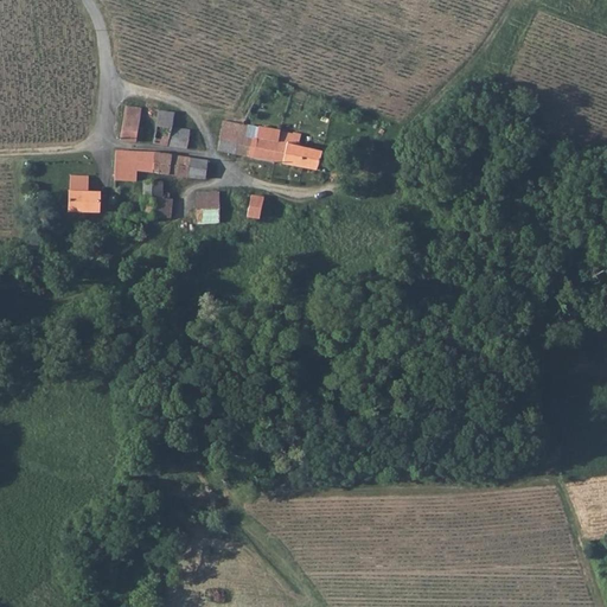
[(134,113),(123,113),(121,140),(138,141),(141,109),(134,106),(134,113)]
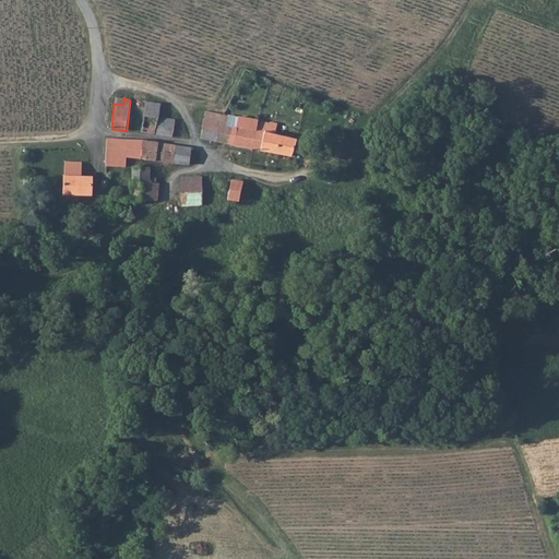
[(222,115),(205,114),(203,141),(217,143),(222,117),(222,115)]
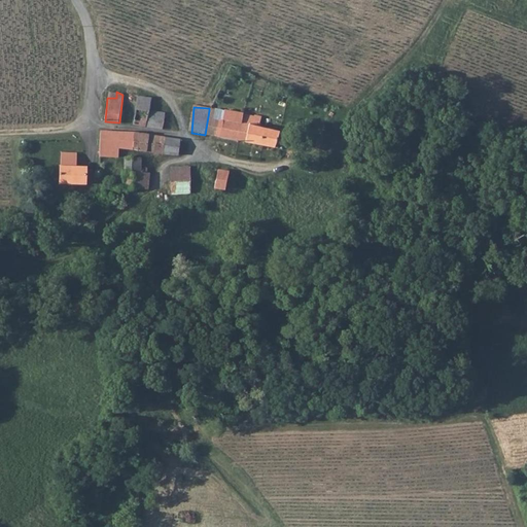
[(134,127),(146,128),(147,112),(136,110),(135,118),(134,127)]
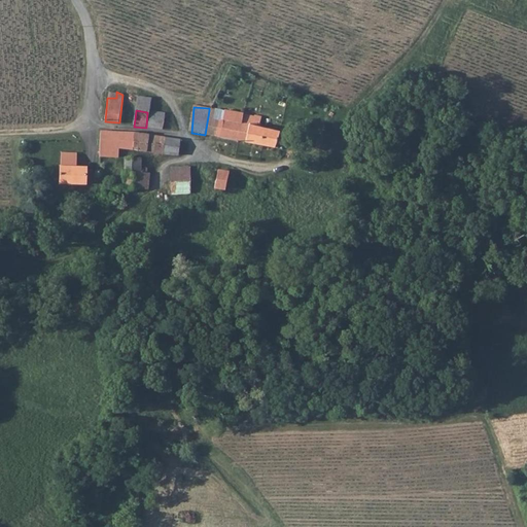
[(221,113),(214,111),(209,110),(205,135),(219,137),(221,113)]
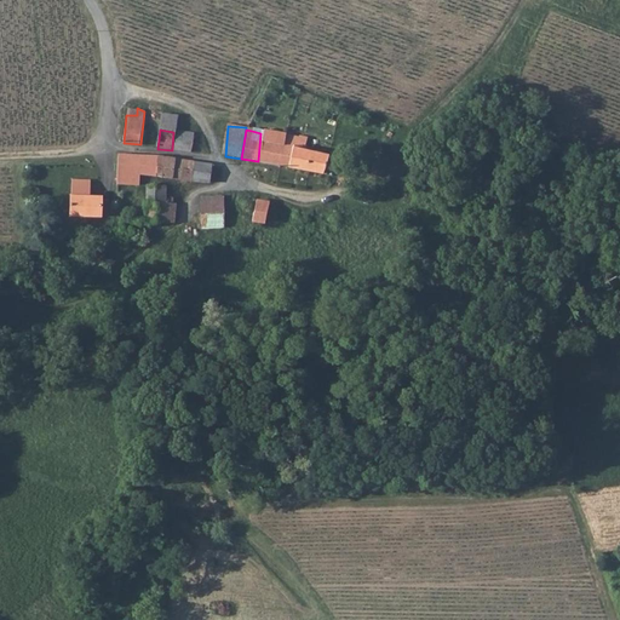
[(176,139),(183,139),(183,133),(173,132),(172,150),(174,150),(176,139)]
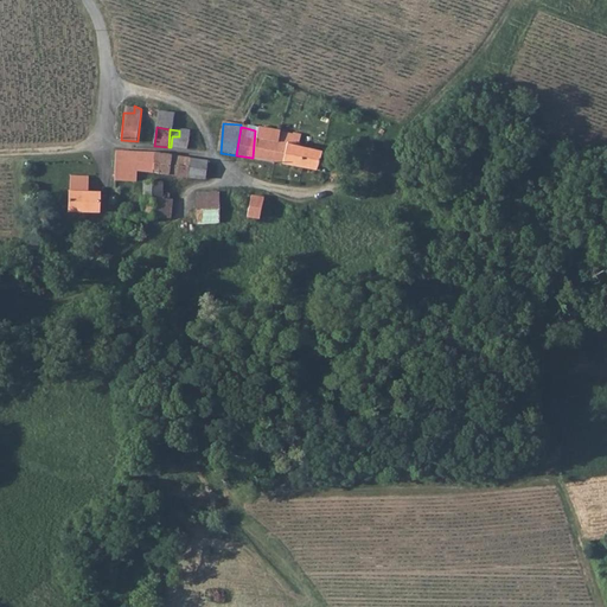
[(185,148),(189,148),(190,132),(179,131),(179,136),(172,136),(171,147),(185,148)]
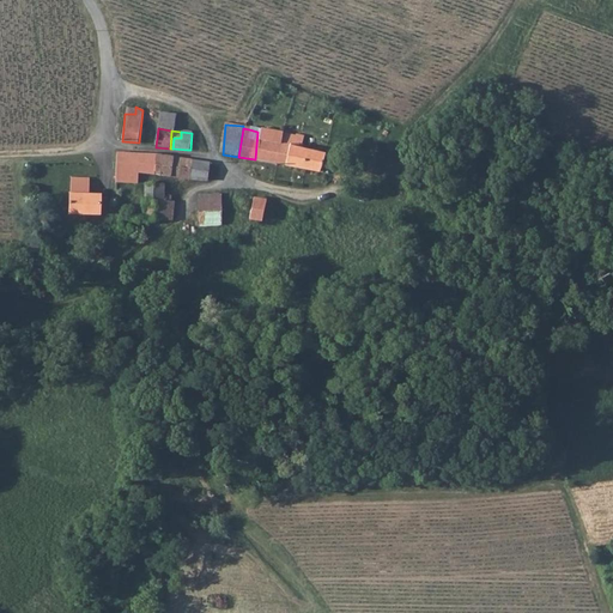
[(255,159),(274,162),(279,135),(258,132),(255,159)]
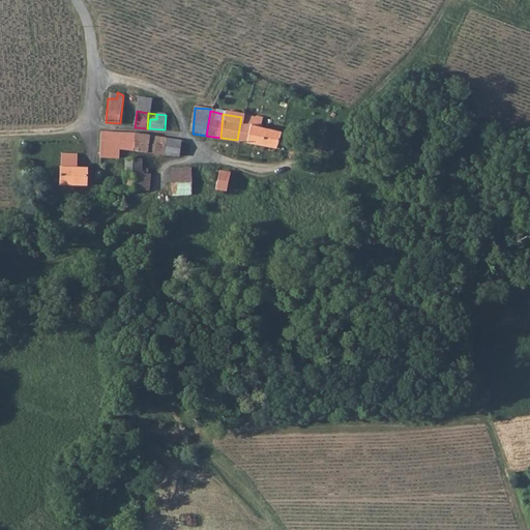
[(253,119),(241,117),(237,140),(245,142),(252,121),(253,119)]
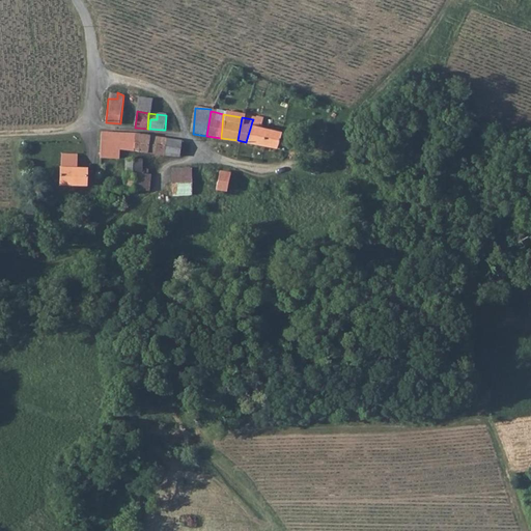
[(280,134),(263,131),(266,120),(260,119),(259,123),(252,121),(246,142),(277,149),(280,134)]
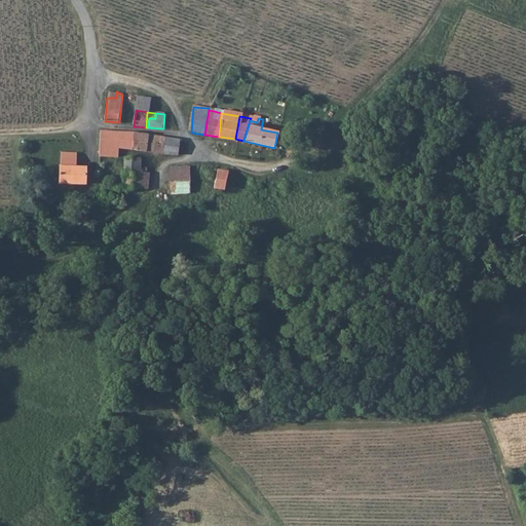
[(125,133),(101,133),(99,158),(117,158),(119,151),(121,144),(125,133)]
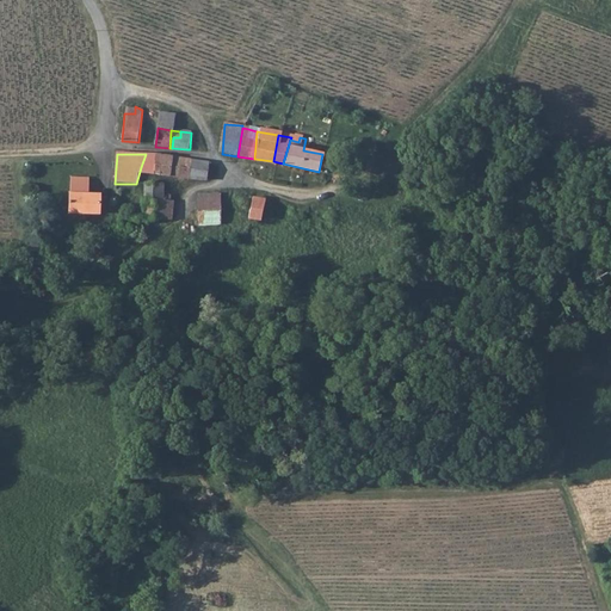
[(146,154),(141,167),(153,168),(154,159),(144,158),(146,154)]
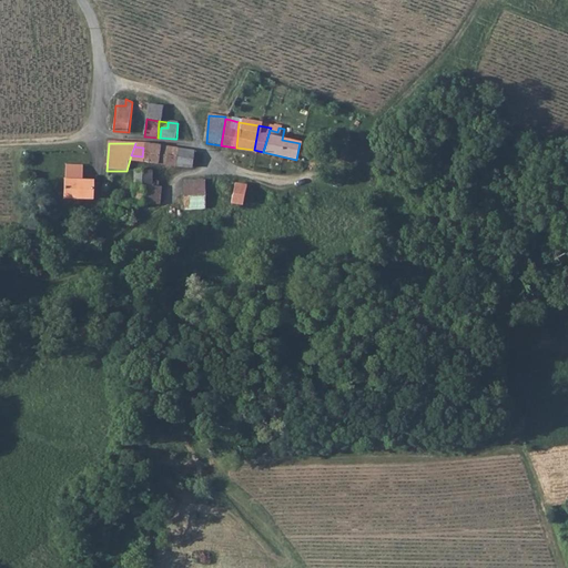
[(141,163),(160,164),(165,164),(165,149),(143,148),(142,156),(141,163)]
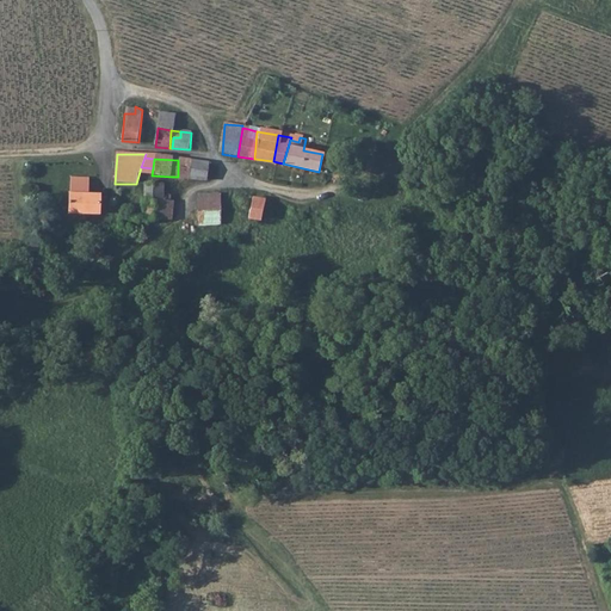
[(211,161),(185,160),(178,160),(178,177),(190,177),(190,172),(209,173),(211,161)]
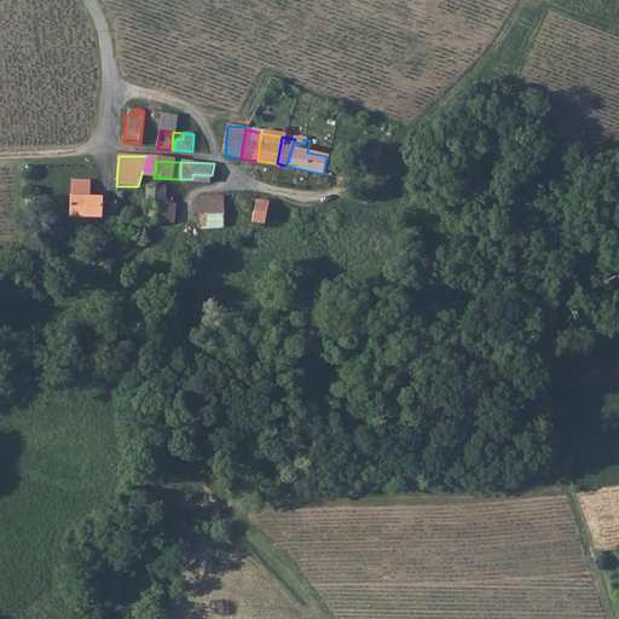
[(192,174),(192,179),(192,184),(210,186),(212,175),(192,174)]
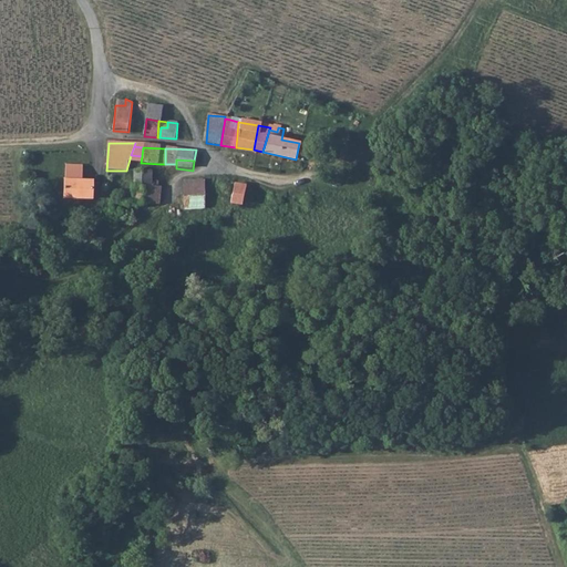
[(176,168),(176,164),(165,164),(160,164),(160,175),(162,175),(176,175),(176,168)]
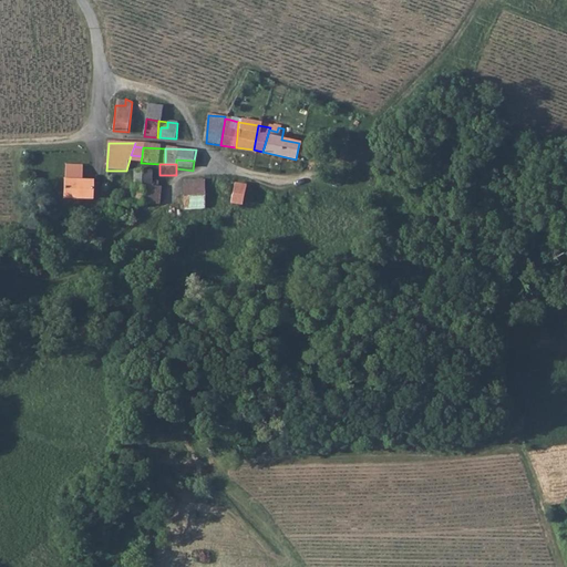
[(63,167),(64,199),(91,199),(92,182),(82,182),(81,167),(63,167)]
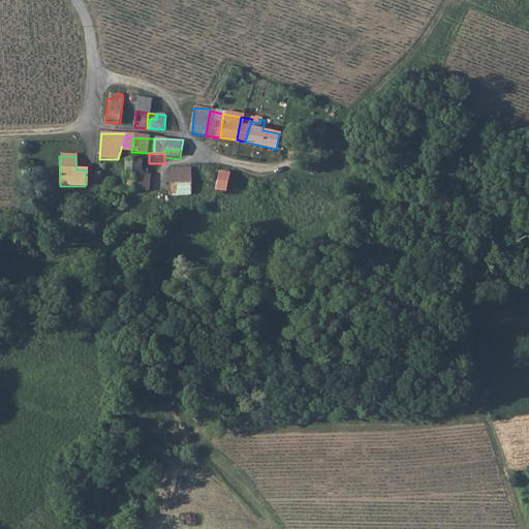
[(151,175),(152,169),(150,169),(139,169),(139,159),(125,159),(124,175),(151,175)]
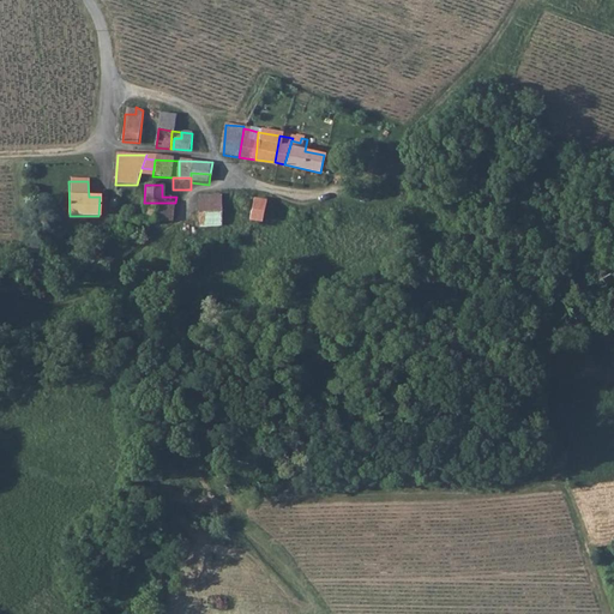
[(23,188),(23,198),(32,197),(32,187),(23,188)]
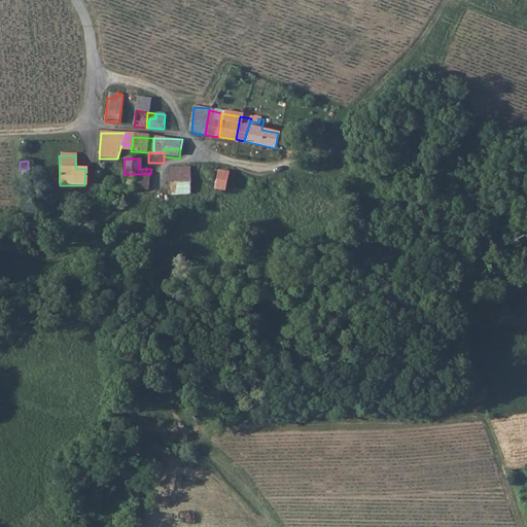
[(229,173),(212,167),(213,176),(212,188),(223,189),(229,173)]
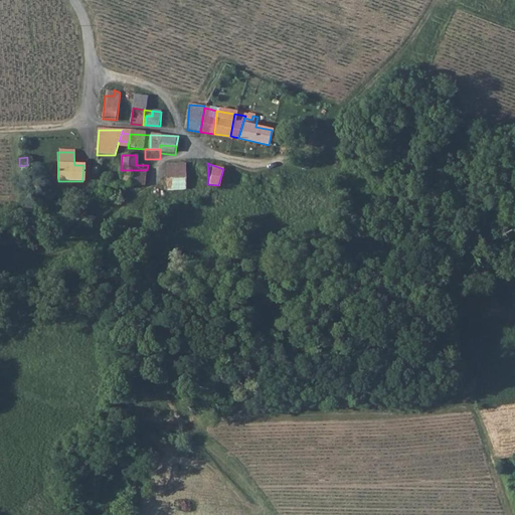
[(159,179),(159,185),(177,184),(177,191),(177,197),(177,205),(180,205),(185,204),(185,191),(185,164),(163,165),(164,171),(164,179),(159,179)]
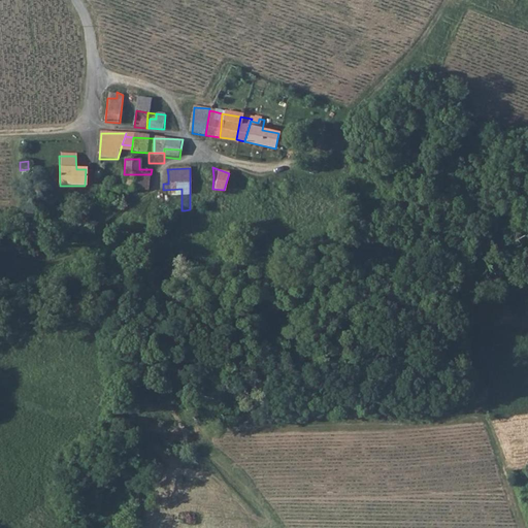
[(124,190),(133,191),(147,191),(151,175),(151,174),(124,174),(124,190)]
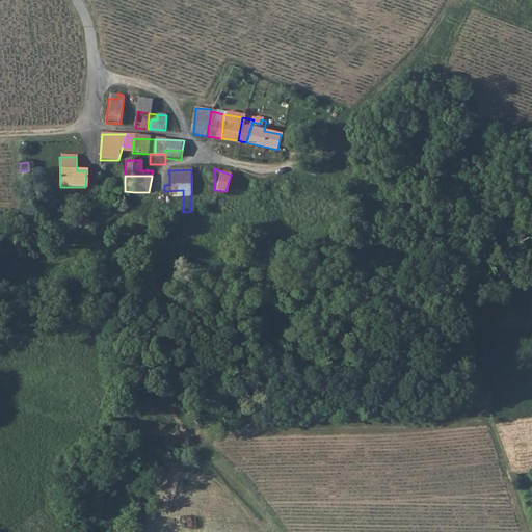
[(183,212),(183,204),(168,205),(168,213),(183,212)]
